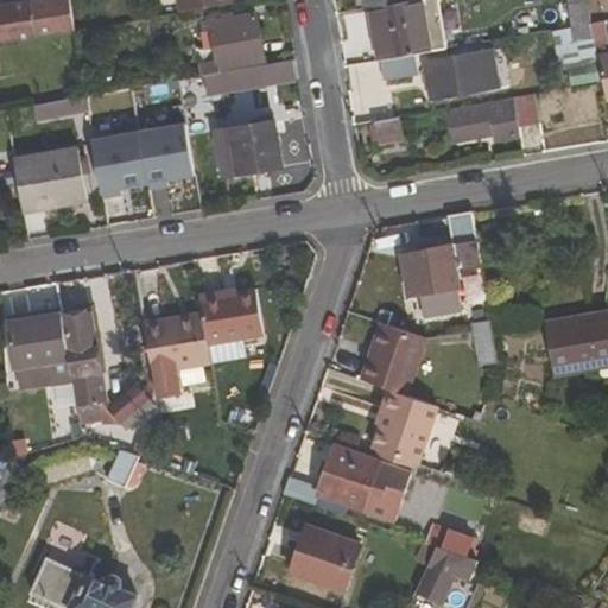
[(37,36),(37,37),(75,31),(69,0),(48,0),(32,2),(37,36)]
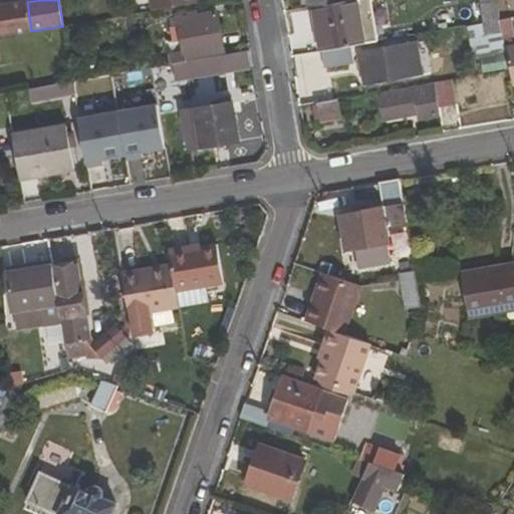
[(200,0),(151,0),(153,9),(201,1),(200,0)]
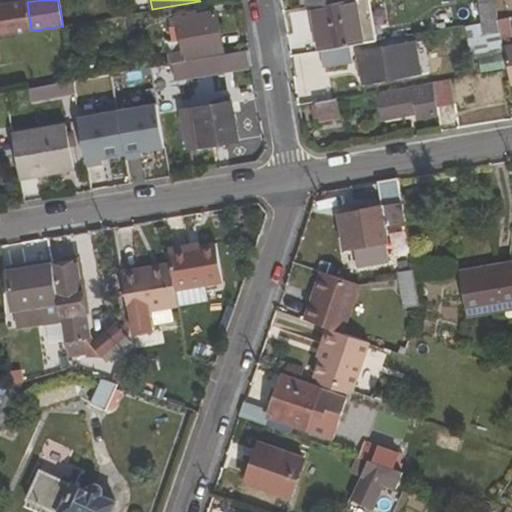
[(367,0),(345,0),(312,6),(320,51),(352,45),(375,41),(367,0)]
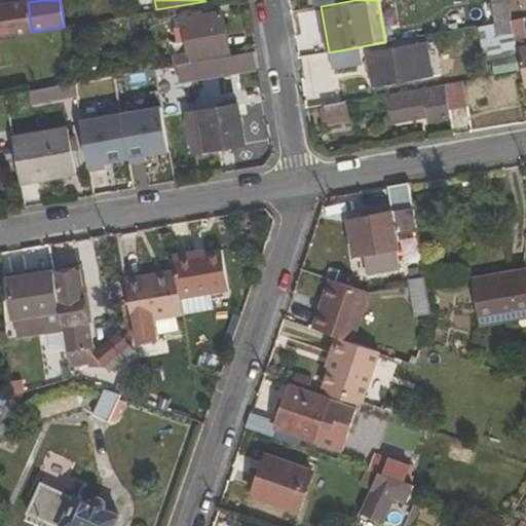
[(509,1),(491,3),(494,23),(512,20),(509,1)]
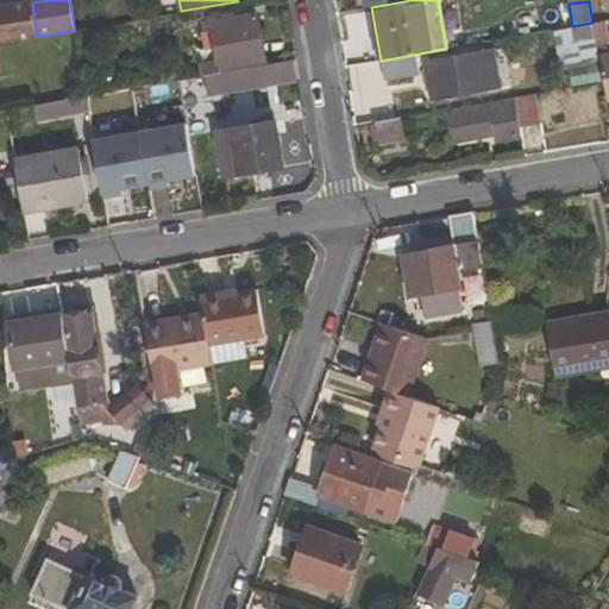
[(265,58),(258,16),(212,23),(219,61),(200,64),(202,75),(220,73),(223,73),(221,66),(265,58)]
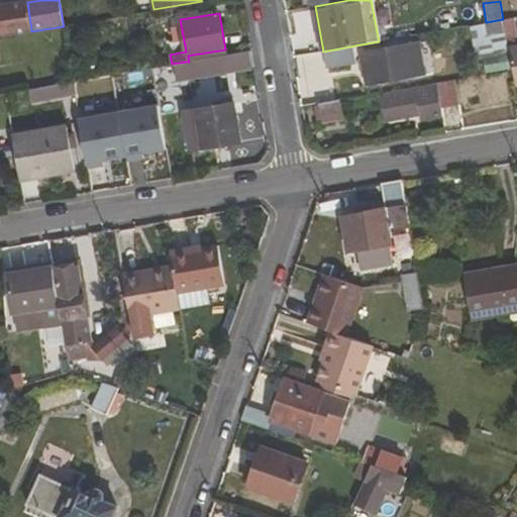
[(491,43),(489,35),(505,32),(503,19),(486,22),(471,25),(475,46),(491,43)]
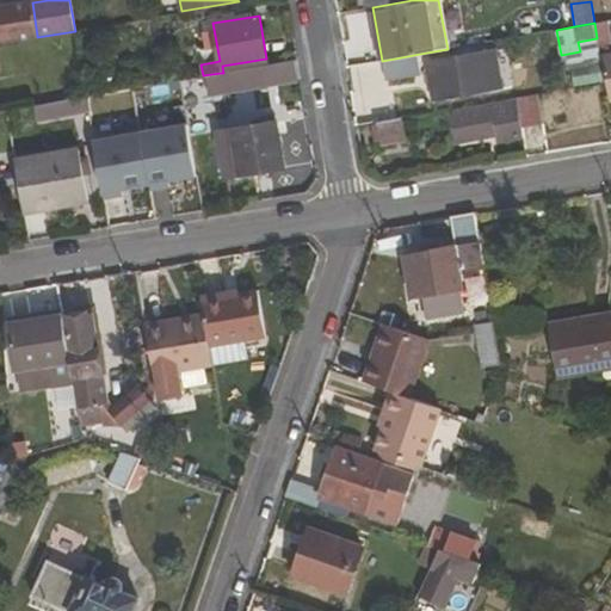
[(497,48),(425,61),(431,100),(504,87),(497,48)]
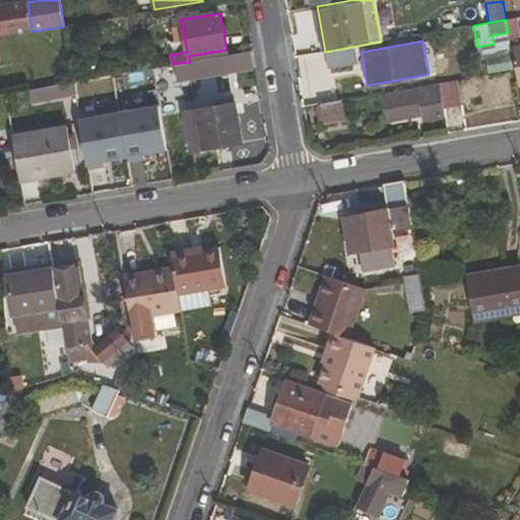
[(358,46),(325,52),(328,69),(361,63),(358,46)]
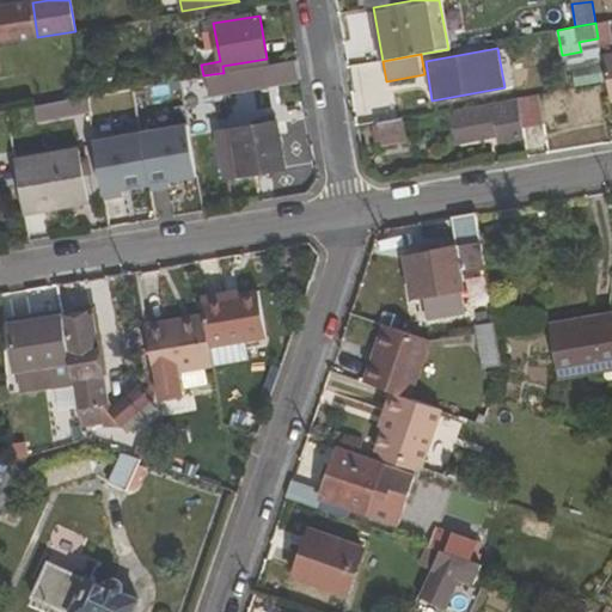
[(221,73),(224,91),(300,78),(297,60),(224,73),(221,73)]
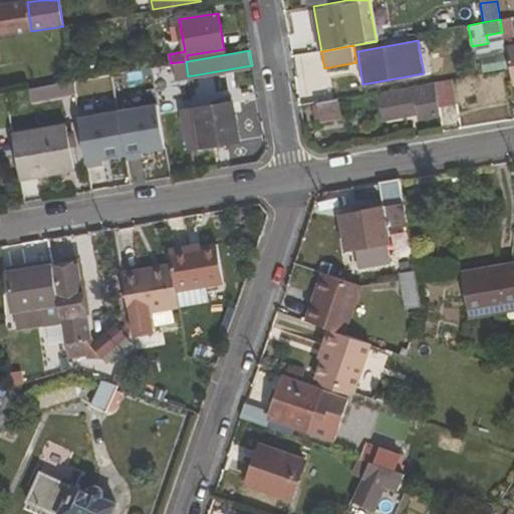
[(508,66),(506,51),(482,56),(484,70),(508,66)]
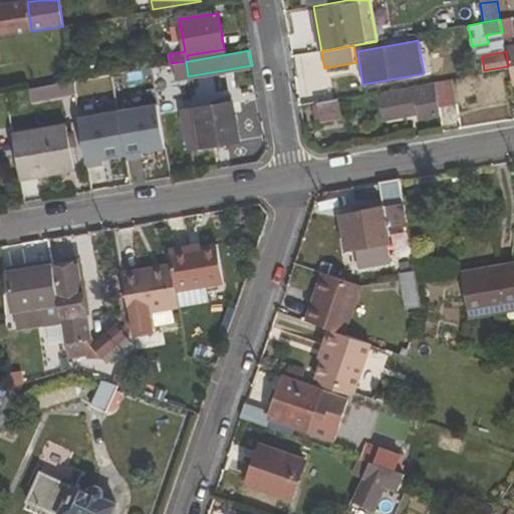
[(440,106),(458,103),(453,78),(436,81),(440,106)]
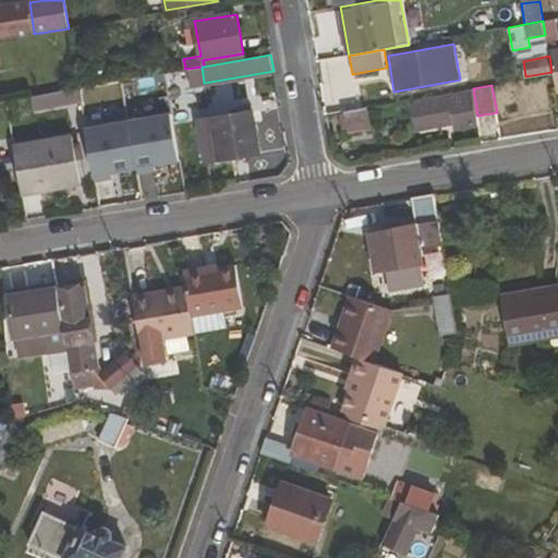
[(32,96),(34,110),(81,102),(79,88),(32,96)]
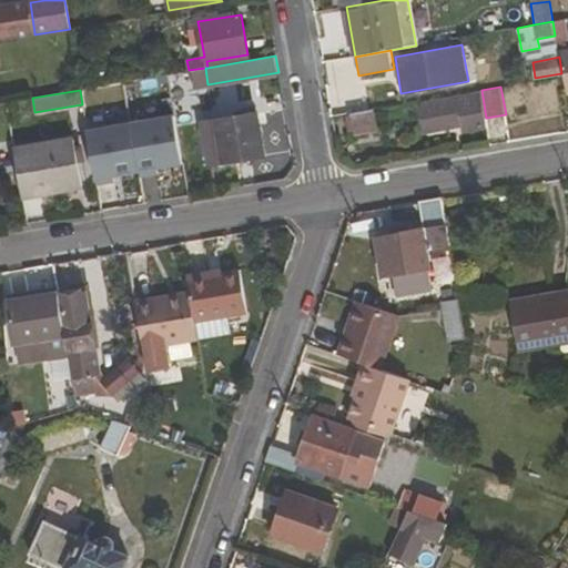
[(463,125),(464,131),(488,128),(486,118),(482,90),(457,94),(463,125)]
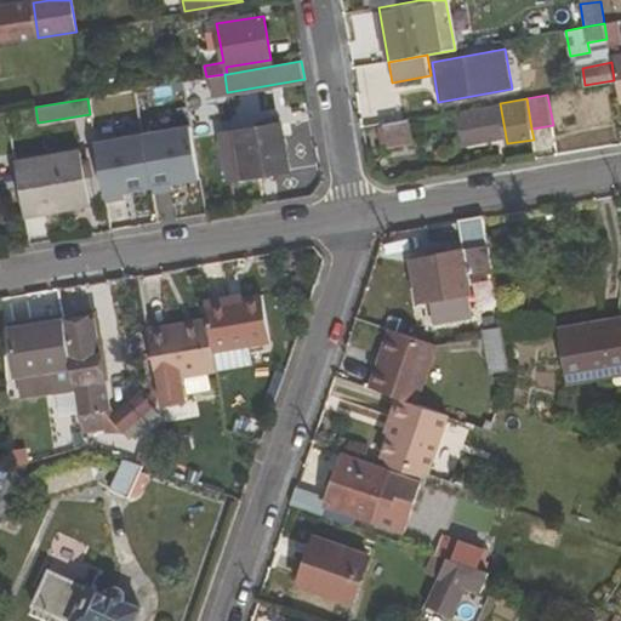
[(500,103),(459,110),(465,144),(506,137),(500,103)]
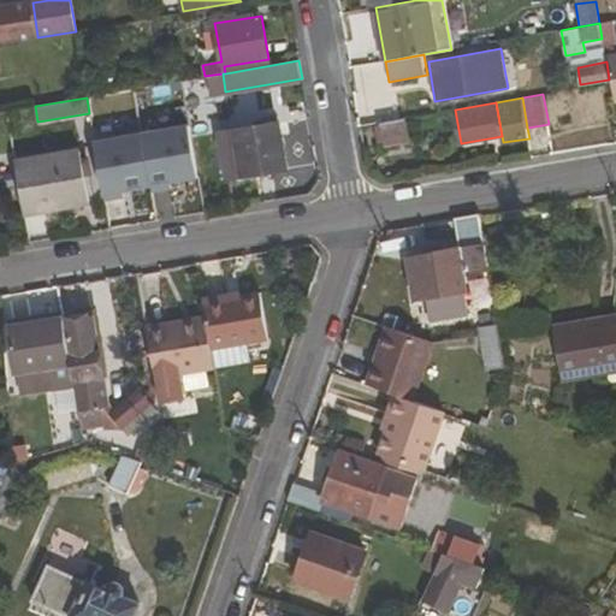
[(92,135),(102,194),(197,176),(187,118),(92,135)]
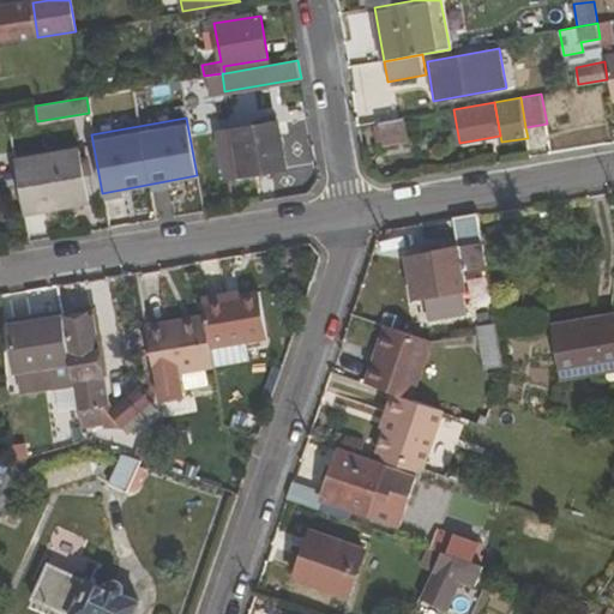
[(381,143),(408,139),(404,118),(379,122),(381,143)]
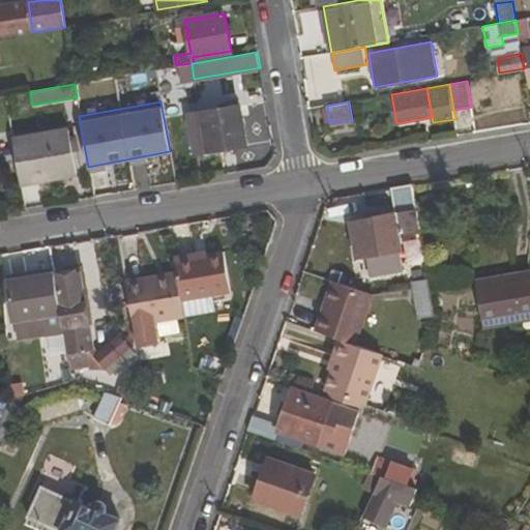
[(247,144),(240,104),(187,115),(195,155),(247,144)]
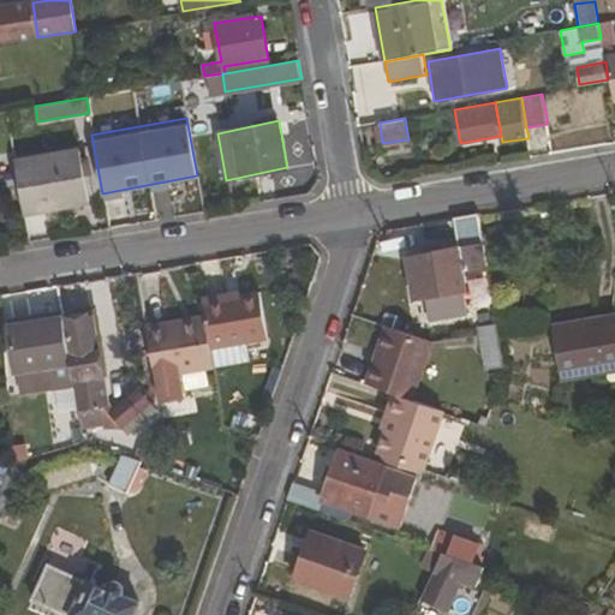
[(24,213),(89,201),(79,150),(16,162),(17,171),(24,213)]
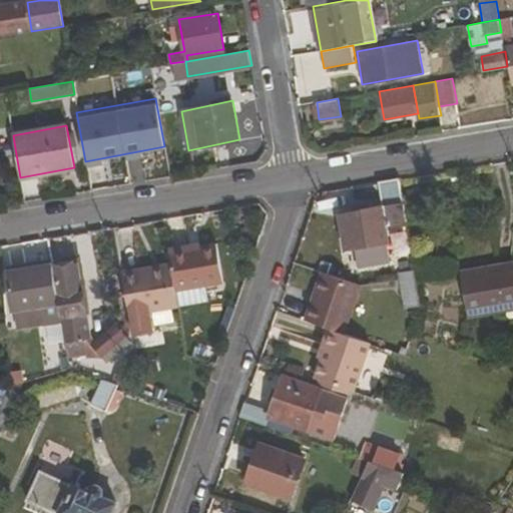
[(379,182),(383,206),(340,213),(346,248),(357,246),(361,267),(390,261),(386,241),(389,240),(387,227),(406,224),(403,203),(399,179),(379,182)]
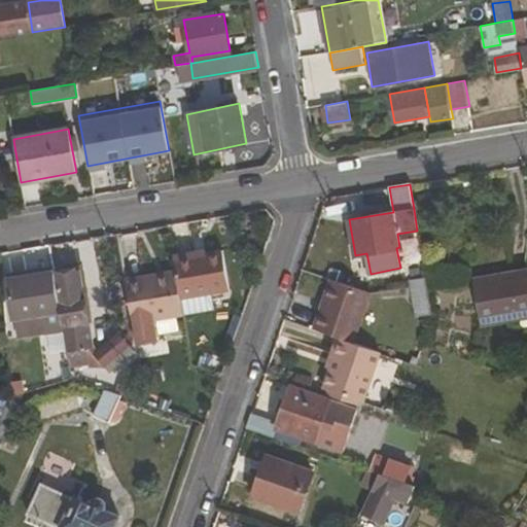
[(205,253),(204,248),(173,253),(176,271),(180,299),(230,289),(222,250),(205,253)]
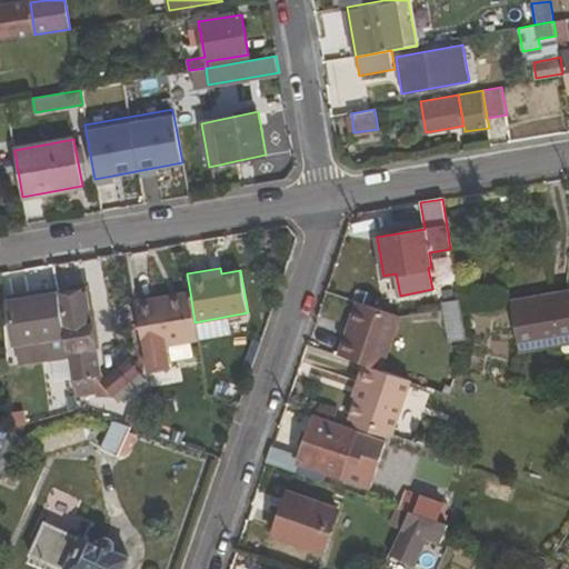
[(519,351),(568,342),(568,290),(511,300),(519,351)]
